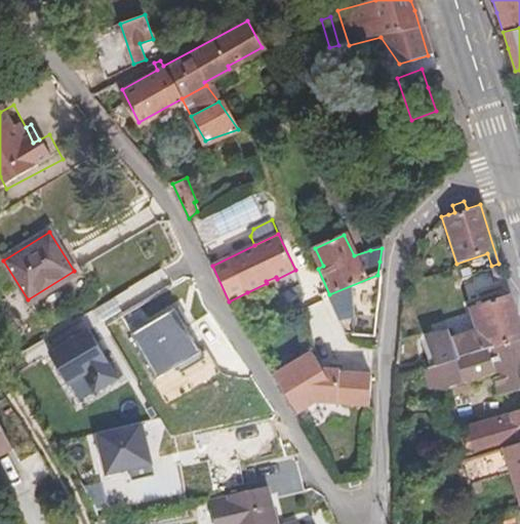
[(498,264),(491,266),(495,279),(504,277),(498,264)]
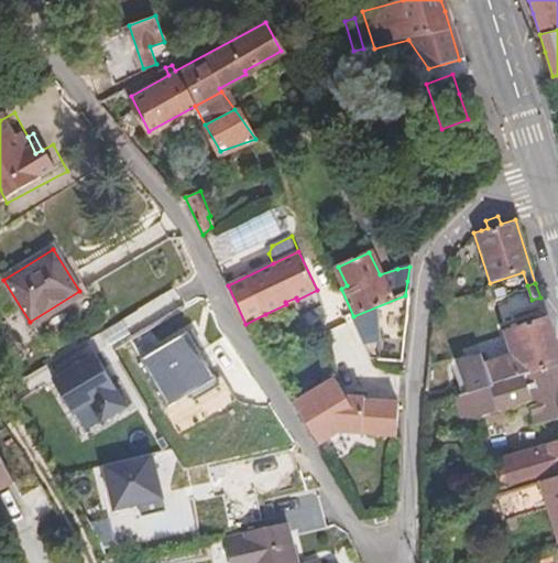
[(317,290),(297,300),(304,314),(324,304),(317,290)]
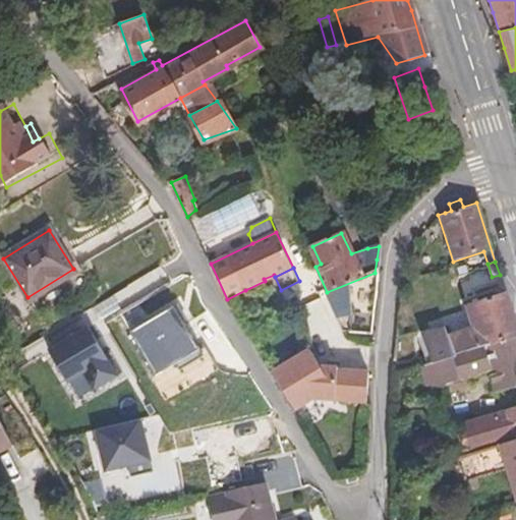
[(375,273),(327,292),(337,318),(341,315),(344,322),(351,322),(353,332),(369,334),(373,304),(375,273)]
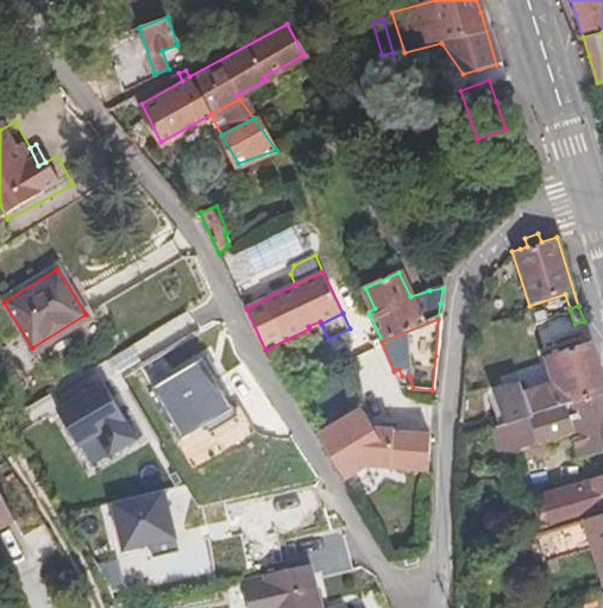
[(548,355),(564,406),(602,394),(602,367),(601,363),(594,340),(548,355)]
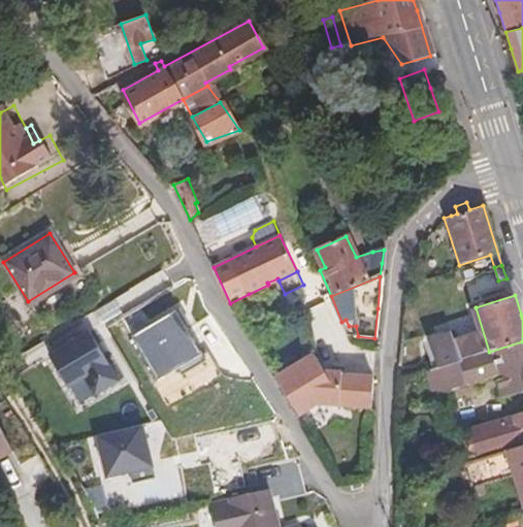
[(196,357),(167,316),(133,334),(153,382),(196,357)]
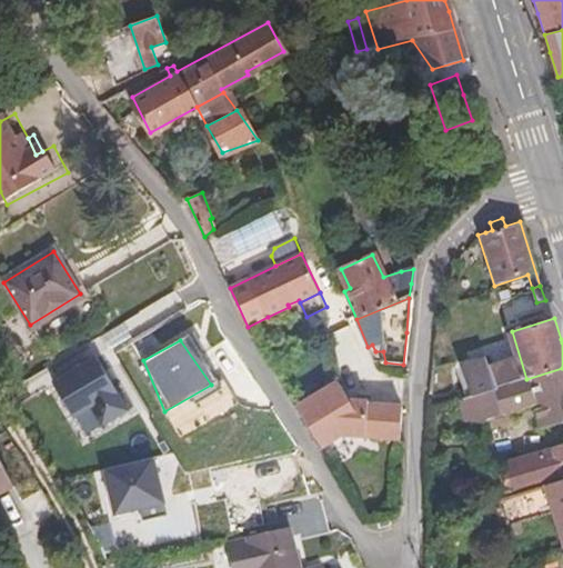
[(126,414),(94,360),(52,385),(74,420),(91,411),(101,428),(126,414)]
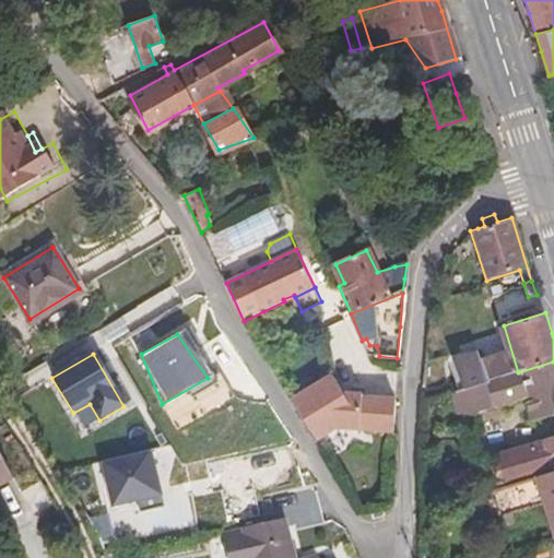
[(452,360),(460,389),(484,381),(475,354),(452,360)]
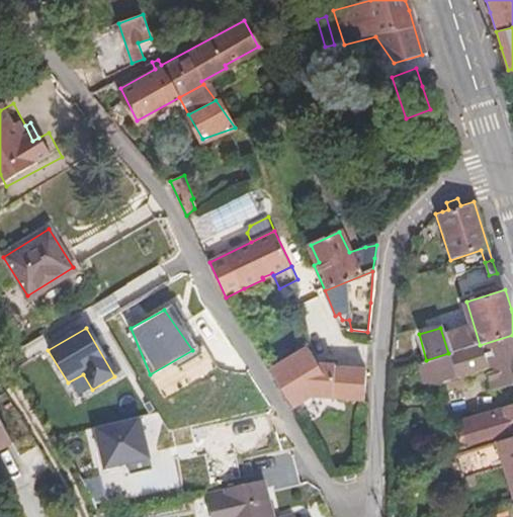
[(426,360),(424,360),(429,380),(446,378),(491,365),(498,385),(512,380),(512,335),(480,345),(448,353),(426,360)]
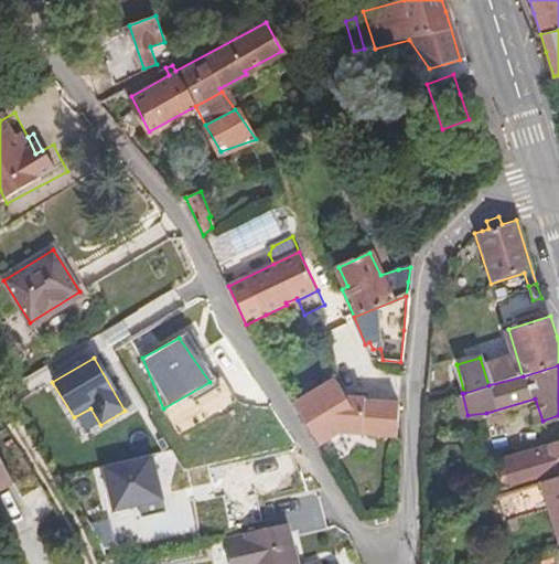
[(315,444),(336,433),(397,435),(398,419),(398,404),(363,402),(363,398),(344,396),(333,380),(294,404),(292,406),(315,444)]
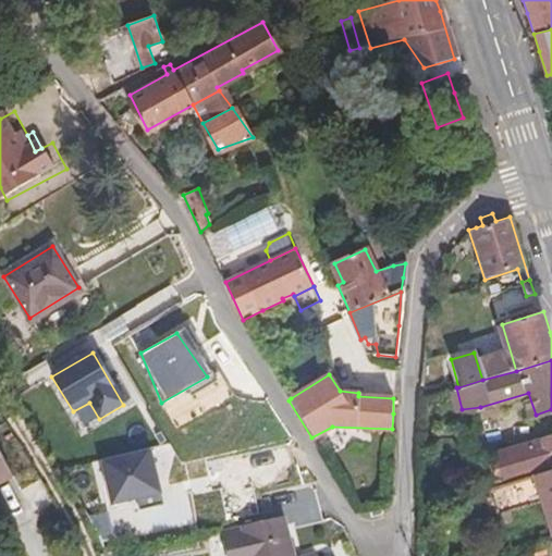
[(481,418),(467,422),(470,432),(485,428),(481,418)]
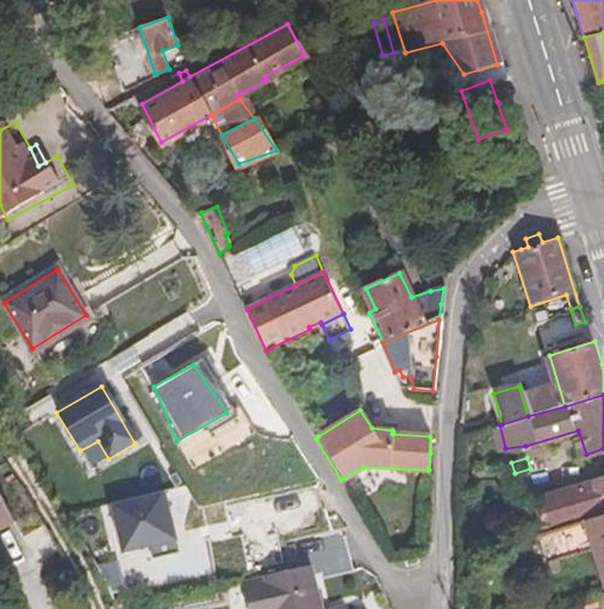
[(603,476),(583,483),(592,517),(603,514),(603,476)]
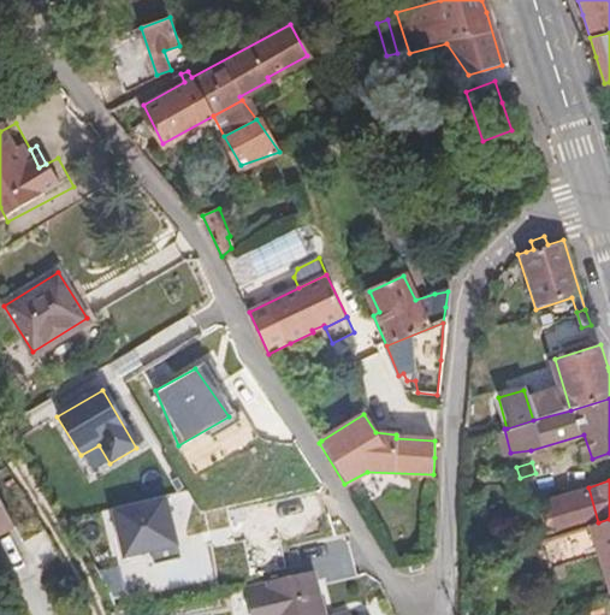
[(557,497),(568,531),(598,522),(588,488),(557,497)]
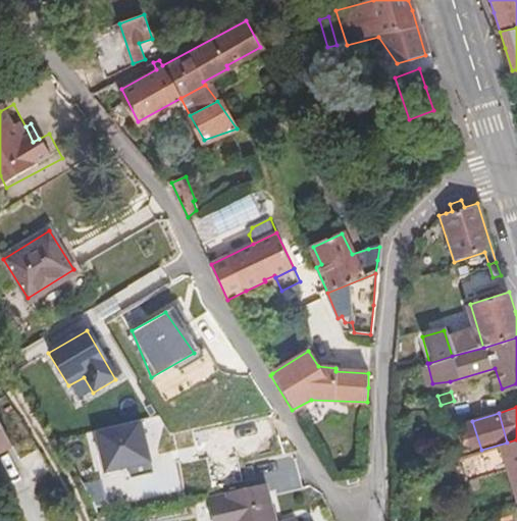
[(0,418),(0,459),(16,451),(0,418)]
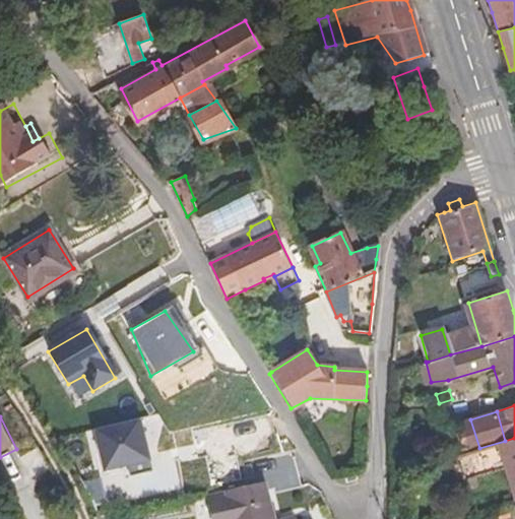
[(153,470),(140,419),(92,431),(103,473),(130,467),(132,475),(153,470)]
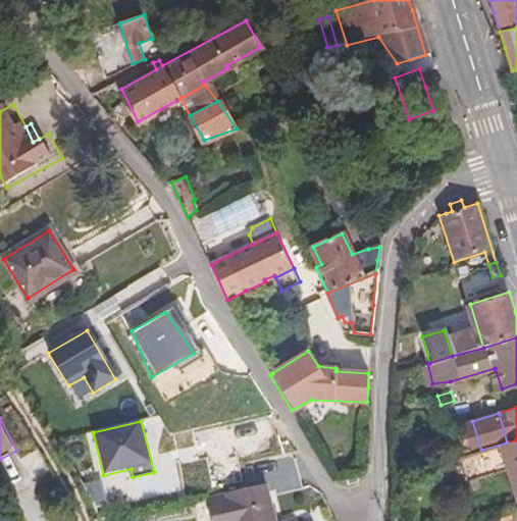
[(458,425),(467,455),(481,450),(472,421),(458,425)]
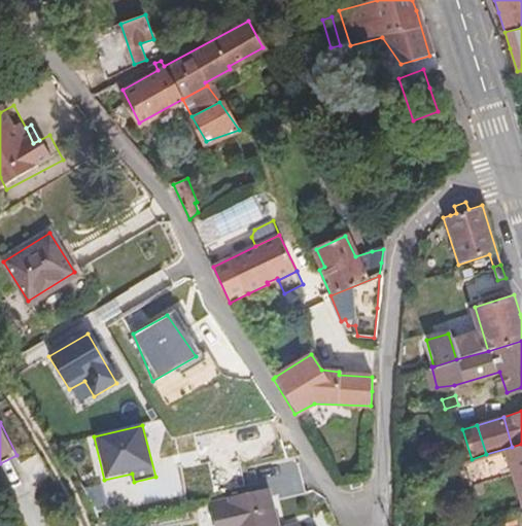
[(472,459),(465,460),(476,492),(489,488),(487,480),(517,471),(521,486),(521,444),(512,447),(486,454),(472,459)]
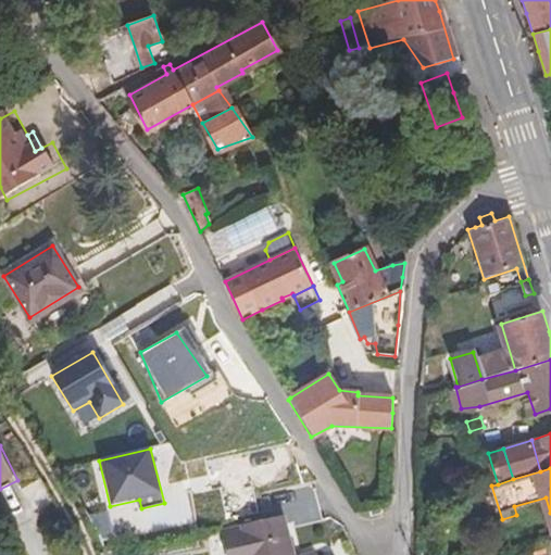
[(295,554),(285,518),(227,533),(232,554),(295,554)]
